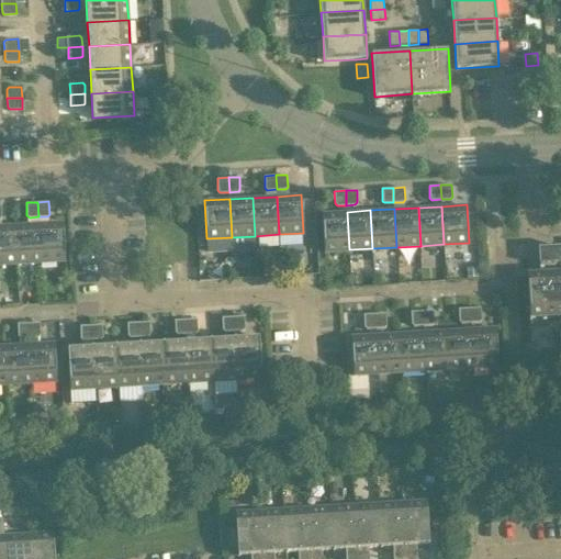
[(324,252),(349,249),(347,212),(323,213),(324,252)]
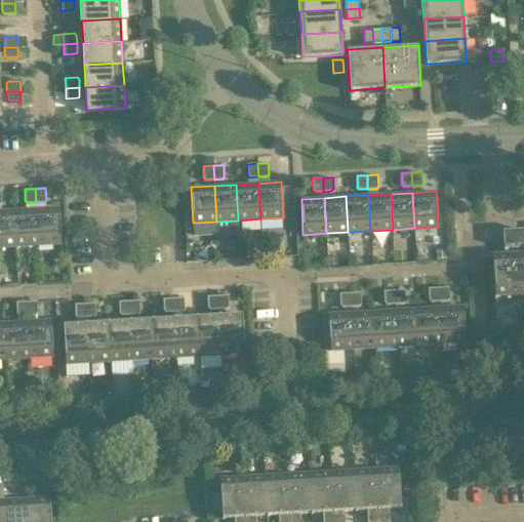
[(36,208),(38,244),(61,243),(58,207),(36,208)]
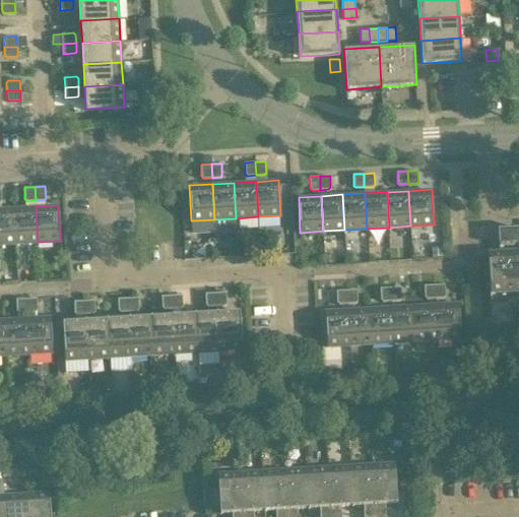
[(13,208),(15,243),(38,242),(36,206),(13,208)]
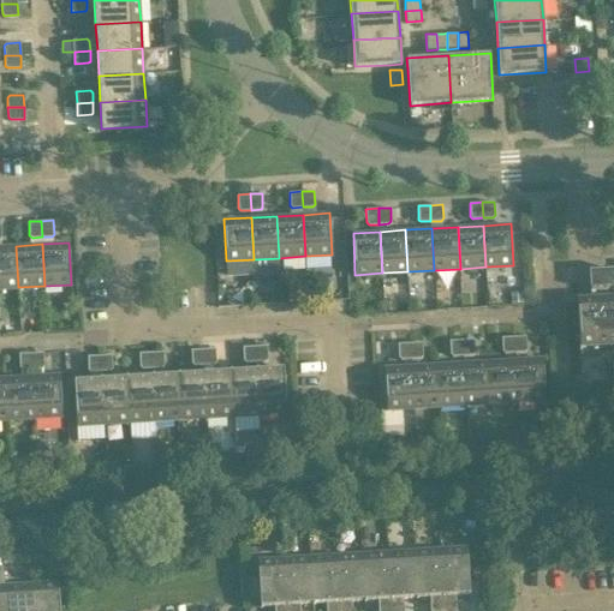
[(0,246),(0,288),(18,287),(16,246),(0,246)]
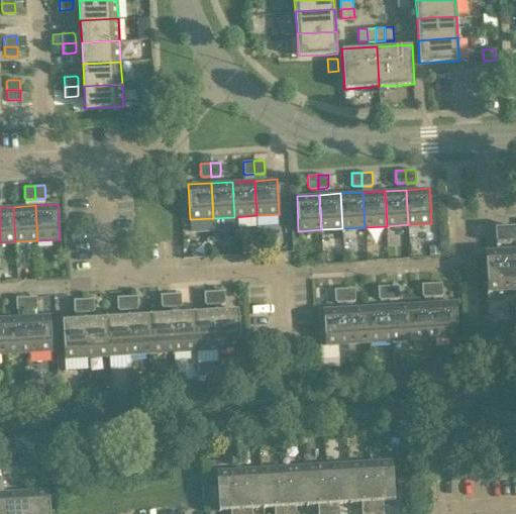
[(509,290),(506,226),(495,227),(496,251),(485,252),(487,292),(509,290)]
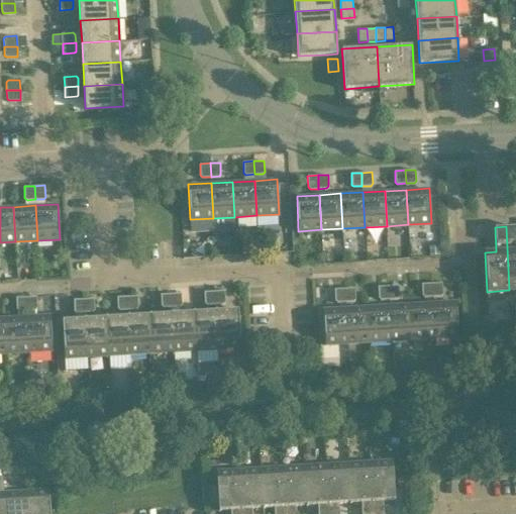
[(515,226),(506,226),(509,290),(515,289),(515,226)]
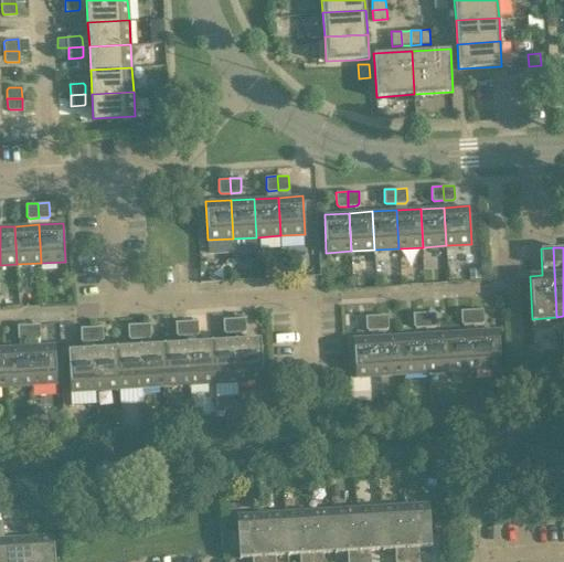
[(480,277),(480,267),(469,268),(470,278),(480,277)]
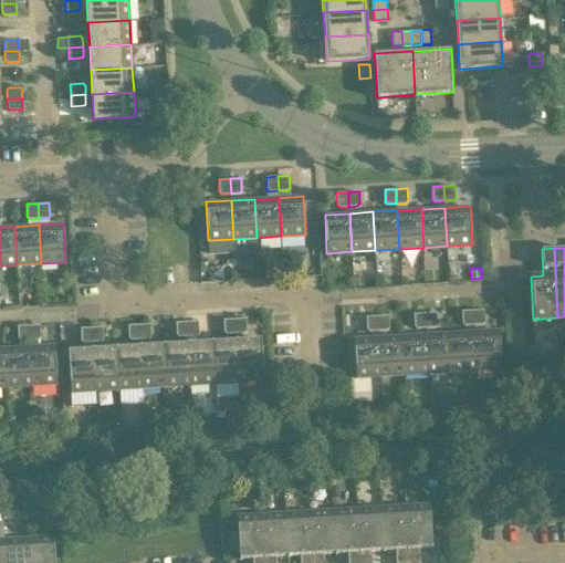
[(484,309),(472,310),(473,324),(483,324),(484,322),(484,309)]
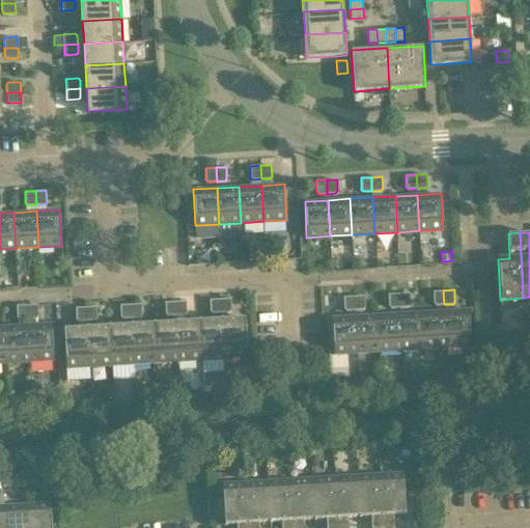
[(444,304),(443,290),(433,292),(434,303),(436,305),(444,304)]
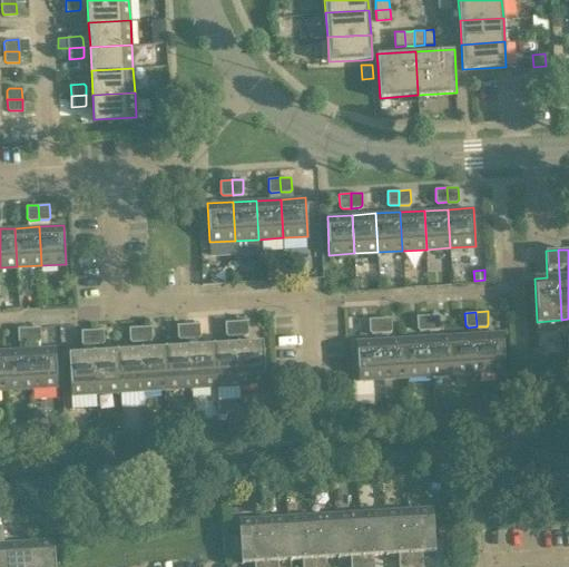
[(439,314),(428,315),(429,330),(438,329),(440,326),(439,314)]
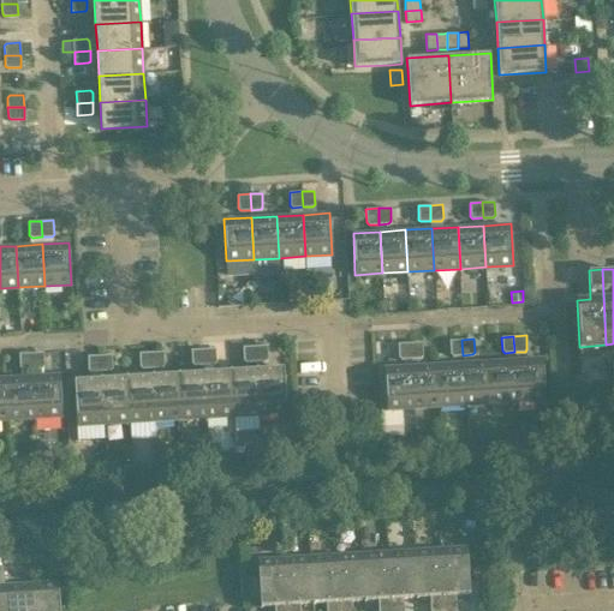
[(463,355),(462,340),(449,340),(451,353),(453,355),(463,355)]
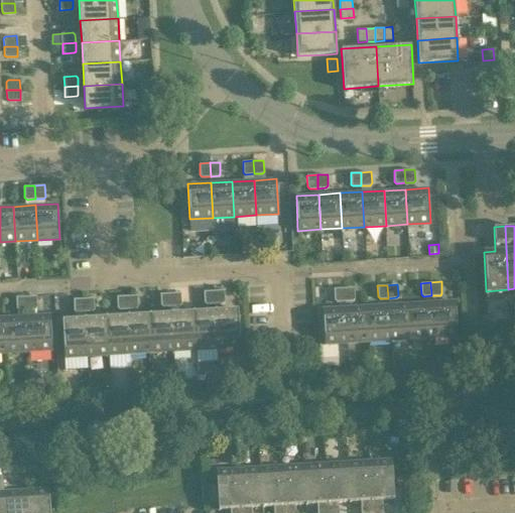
[(354,286),(344,287),(345,300),(353,300),(355,298),(354,286)]
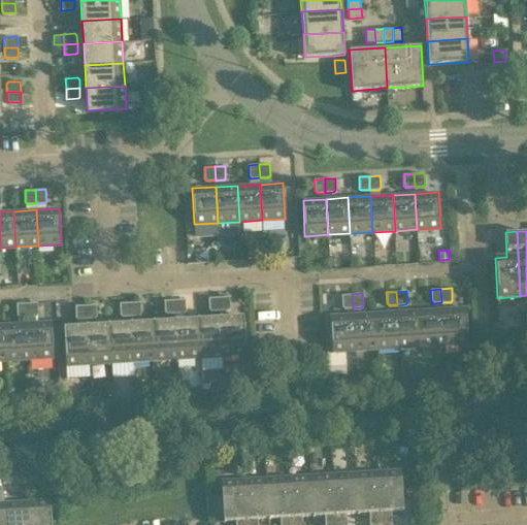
[(353,307),(352,294),(341,295),(341,306),(344,308),(353,307)]
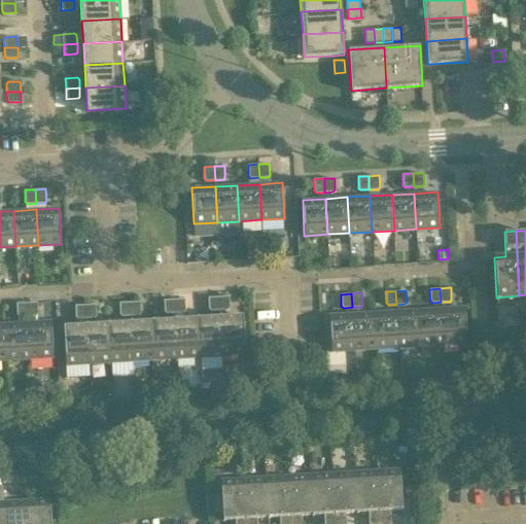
[(229,295),(218,297),(219,310),(228,309),(230,307),(229,295)]
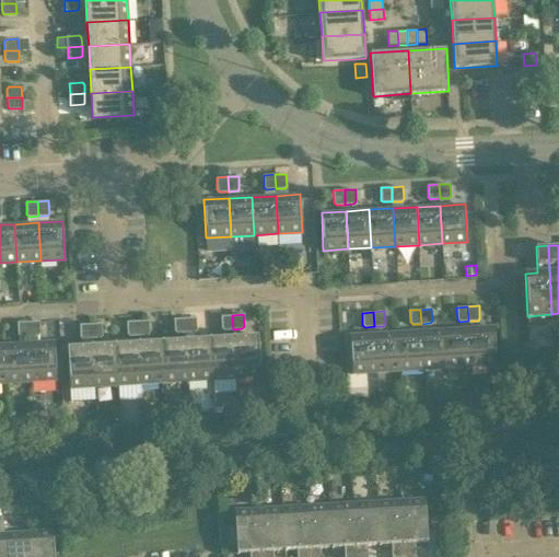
[(224,329),(233,329),(232,315),(221,315),(222,328),(224,329)]
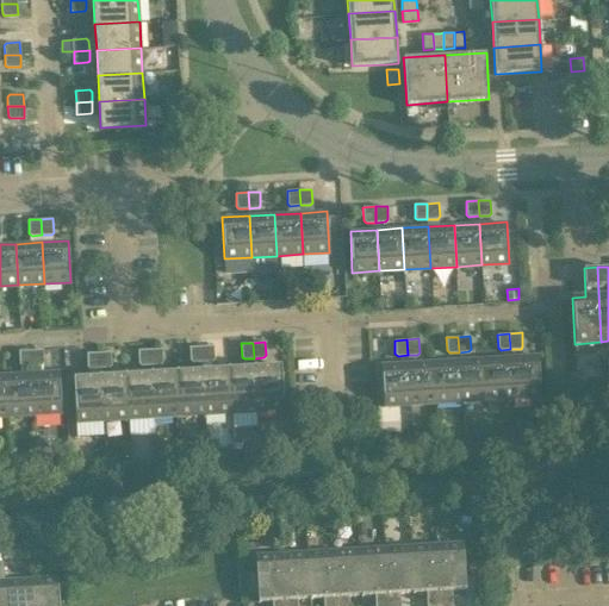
[(193,362),(203,362),(202,345),(190,347),(191,361),(193,362)]
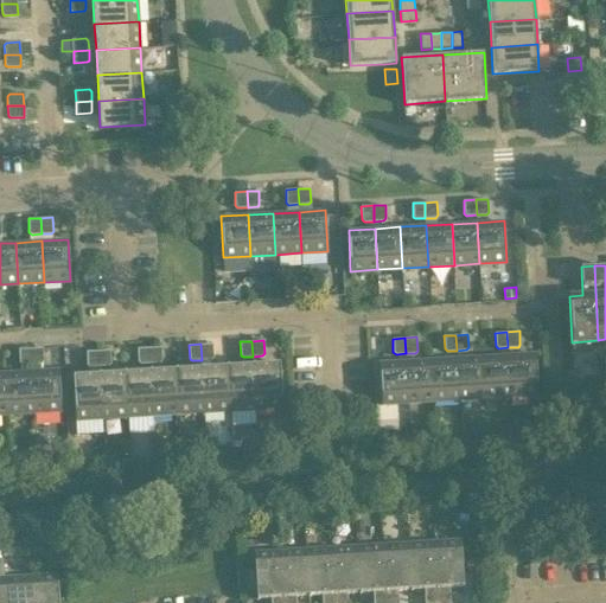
[(212,344),(201,344),(202,360),(212,359),(214,357),(212,344)]
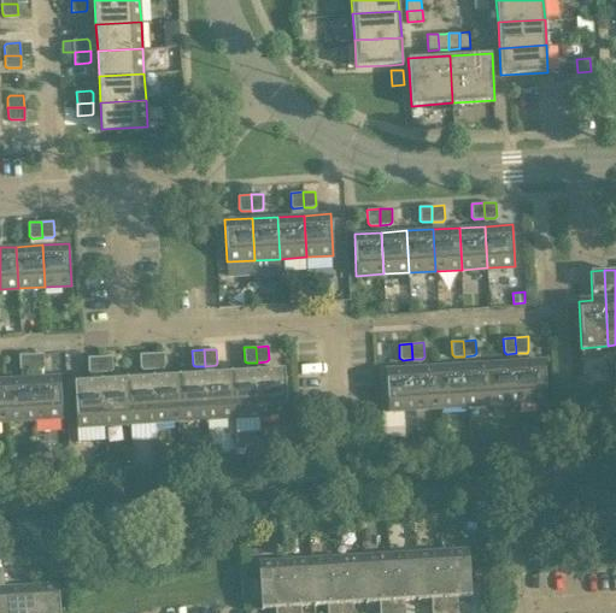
[(164,352),(152,353),(153,369),(164,367),(165,365),(164,352)]
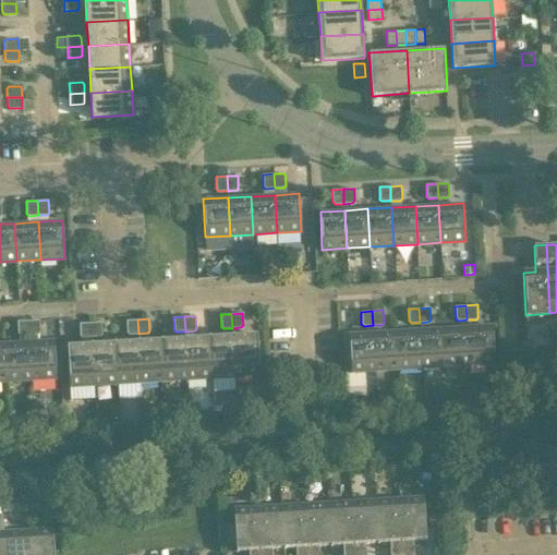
[(39,320),(28,321),(29,334),(39,334),(40,332),(39,320)]
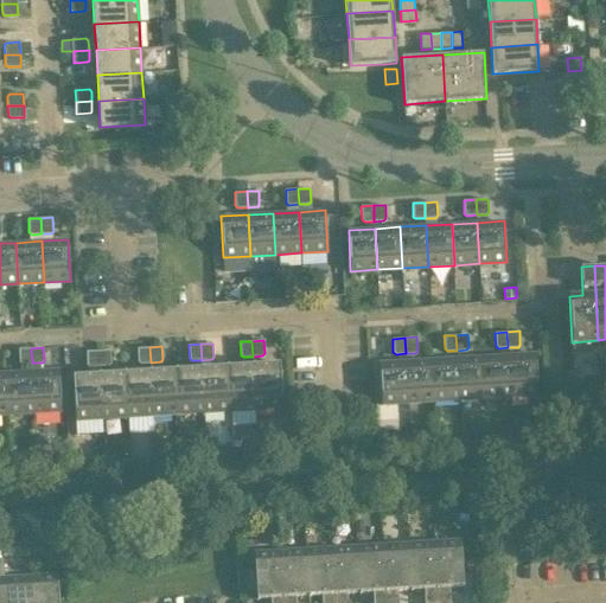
[(141,364),(151,363),(150,347),(138,348),(139,361),(141,364)]
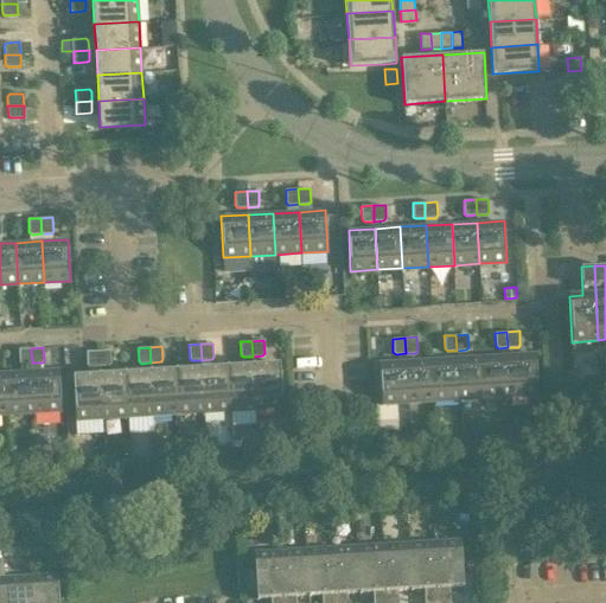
[(23,364),(32,363),(31,348),(19,348),(20,361),(23,364)]
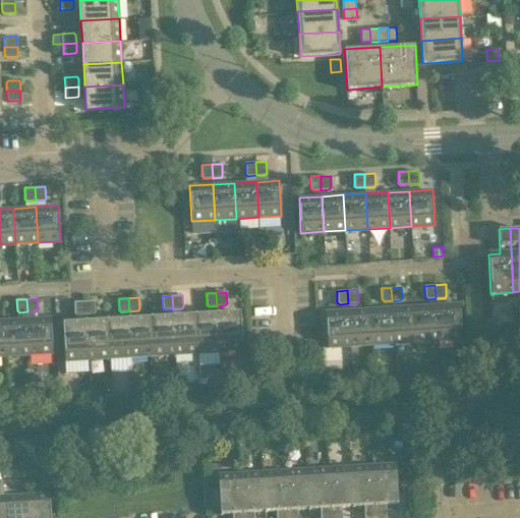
[(76,314),(85,314),(84,300),(74,301),(74,313),(76,314)]
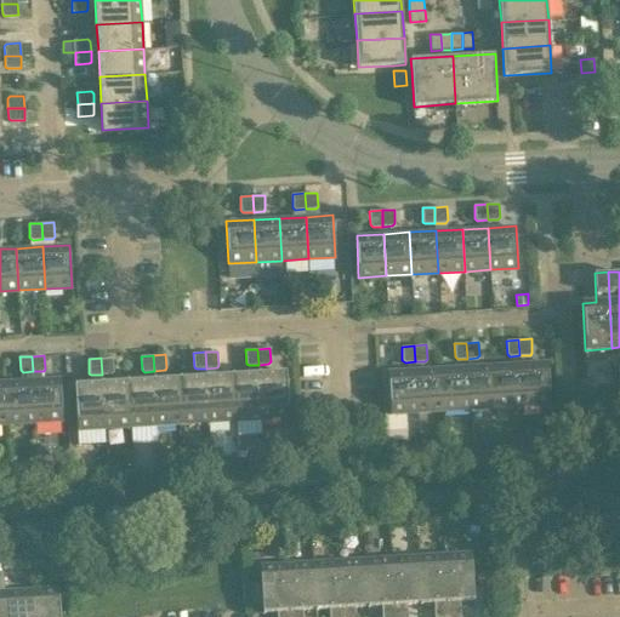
[(113,358),(101,358),(102,375),(112,373),(113,371),(113,358)]
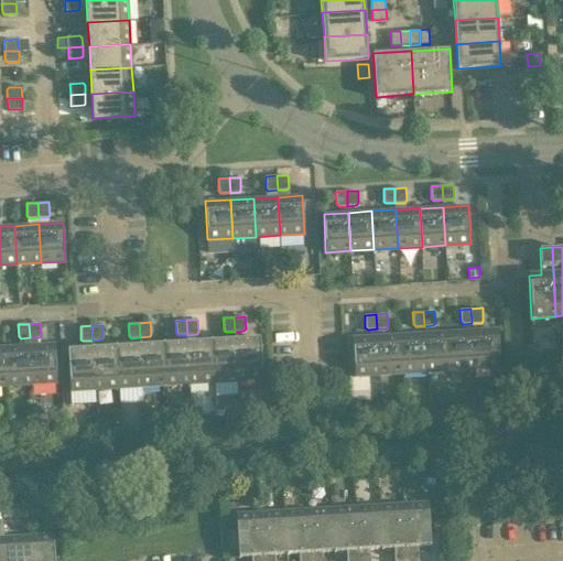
[(497,328),(473,330),(475,368),(499,367),(497,328)]
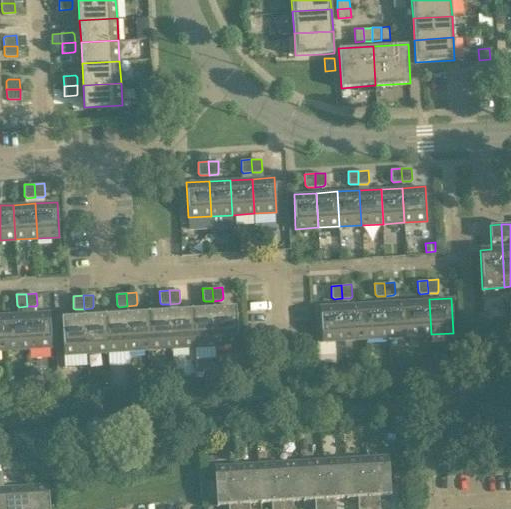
[(409,335),(431,334),(429,299),(407,301),(409,335)]
